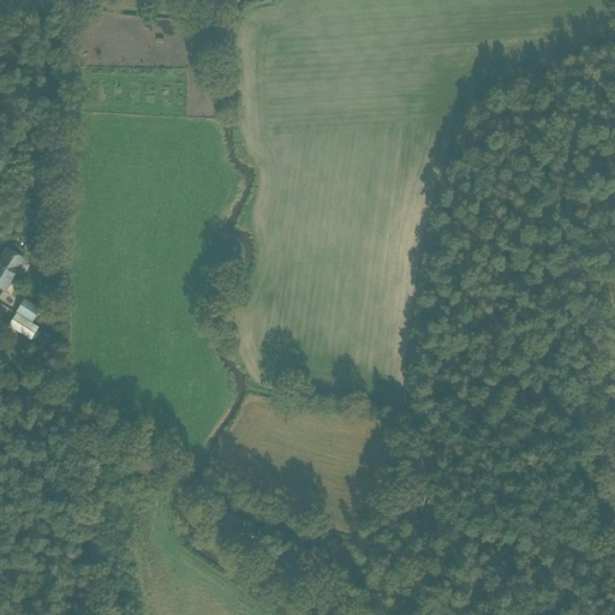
[(12,244),(9,250),(19,257),(23,251),(12,244)]
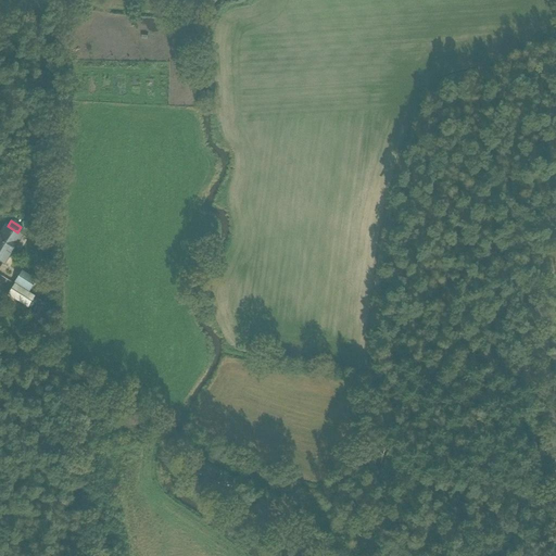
[(5,226),(0,234),(0,262),(2,264),(4,265),(10,256),(15,248),(22,238),(11,230),(5,226)]
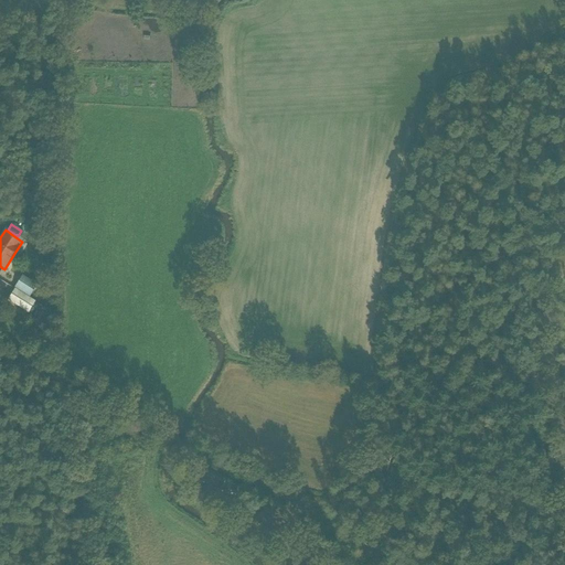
[(36,286),(22,276),(14,288),(16,288),(29,298),(36,286)]
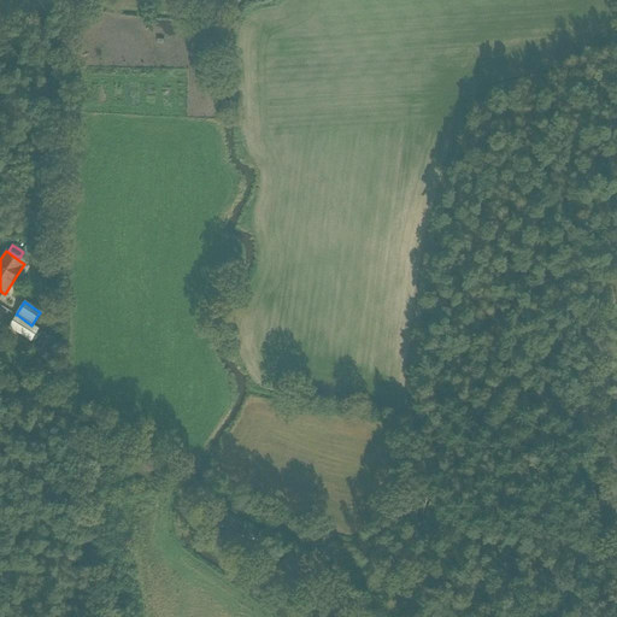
[(30,342),(39,329),(31,325),(17,315),(9,328),(30,342)]
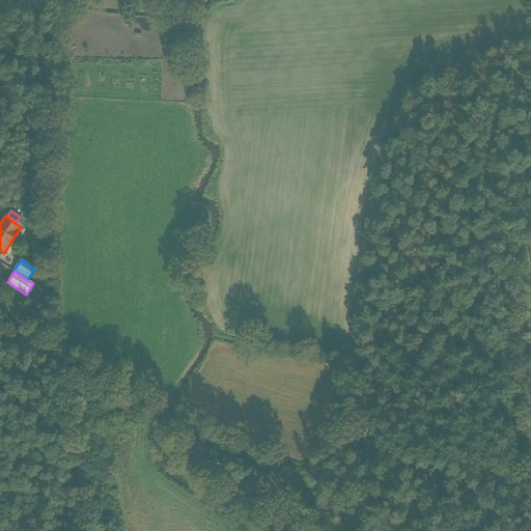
[(189,457),(194,447),(187,442),(186,444),(182,442),(177,449),(180,450),(177,456),(185,459),(184,462),(191,465),(194,459),(189,457)]
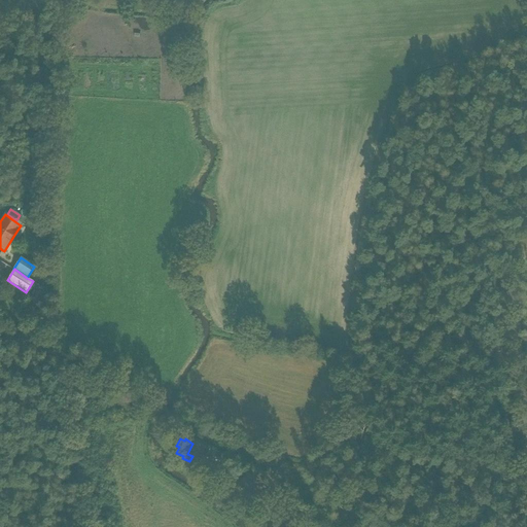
[(198,457),(189,471),(196,476),(198,472),(203,464),(204,461),(198,457)]
